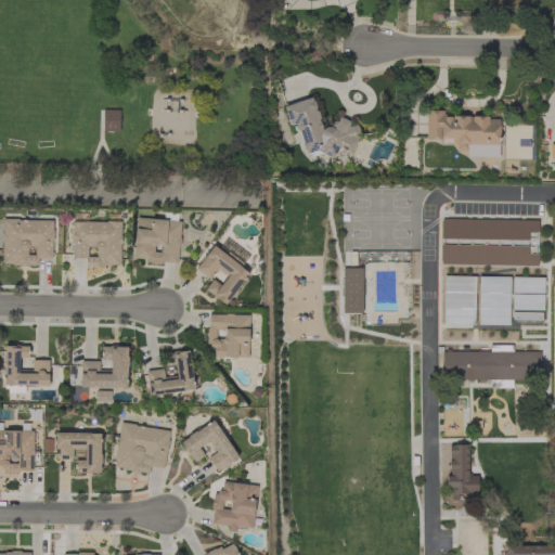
[(324,128),(325,127),(331,127),(333,121),(335,120),(338,121),(340,117),(350,121),(348,127),(355,125),(358,126),(360,133),(351,153),(338,147),(334,158),(323,154),(312,157),(310,152),(307,154),(306,151),(304,150),(302,145),(302,143),(299,131),(297,130),(296,125),(297,124),(291,126),(284,106),(311,98),(312,100),(314,101),(317,106),(315,108),(315,111),(318,111),(320,117),(319,119),(320,123),(321,123),(322,128),(322,130),(324,128)]
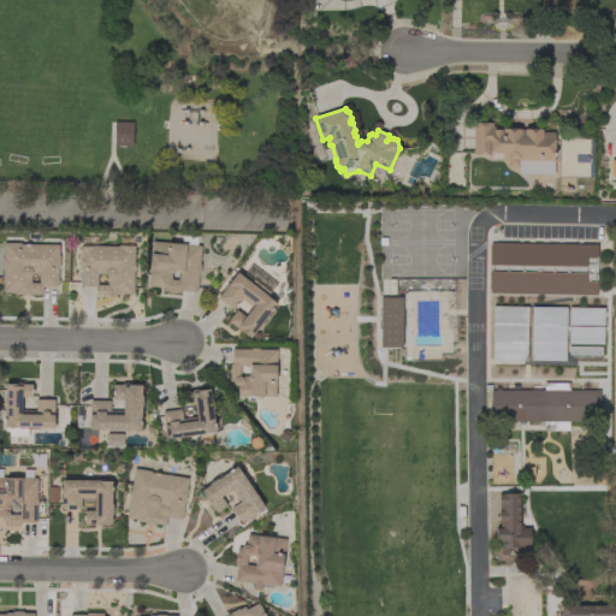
[(132,122),(132,146),(114,146),(114,122),(132,122)]
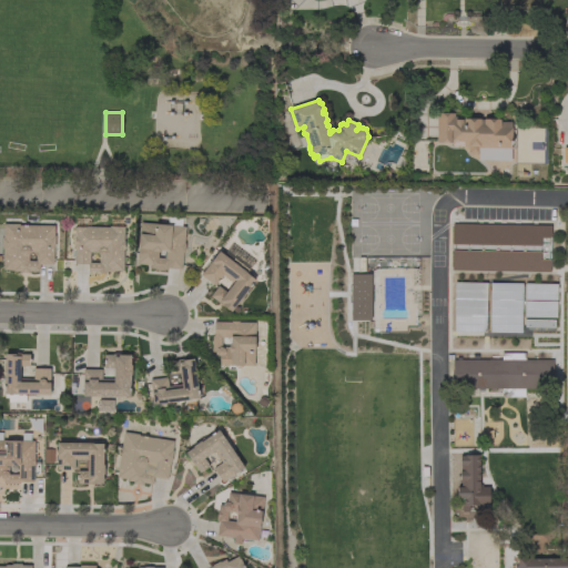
[(509,161),(477,160),(477,155),(470,155),(470,153),(468,152),(468,146),(452,146),(452,142),(436,142),(436,113),(454,113),(454,117),(465,117),(465,119),(500,119),(500,122),(511,122),(510,155),(509,155),(509,161)]
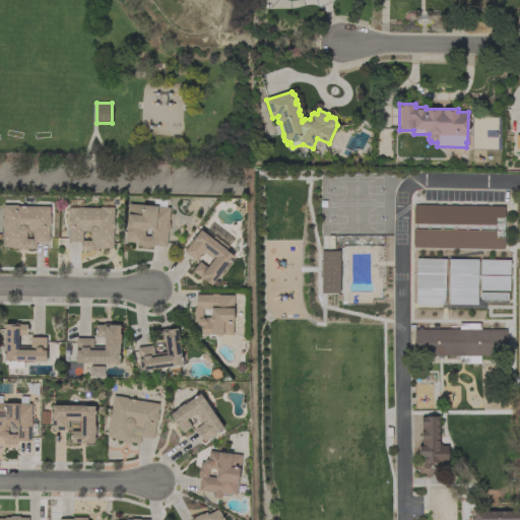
[(153,198),(166,199),(166,207),(170,207),(169,223),(170,223),(169,231),(168,231),(166,247),(153,246),(153,247),(150,247),(150,248),(142,247),(142,246),(137,246),(137,243),(125,242),(129,203),(152,206),(153,198)]
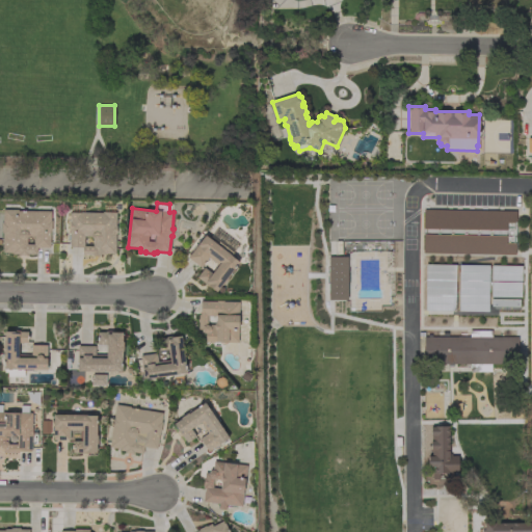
[(50,220),(51,220),(51,231),(50,231),(50,247),(37,247),(36,255),(27,255),(27,256),(19,256),(19,255),(12,254),(12,253),(2,253),(3,233),(1,233),(1,223),(3,223),(3,210),(18,210),(18,211),(50,211),(50,220)]
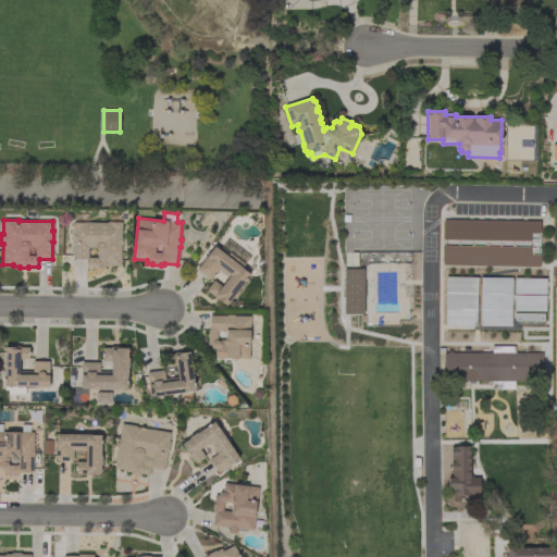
[(443,220),(541,221),(540,267),(443,265),(443,220)]
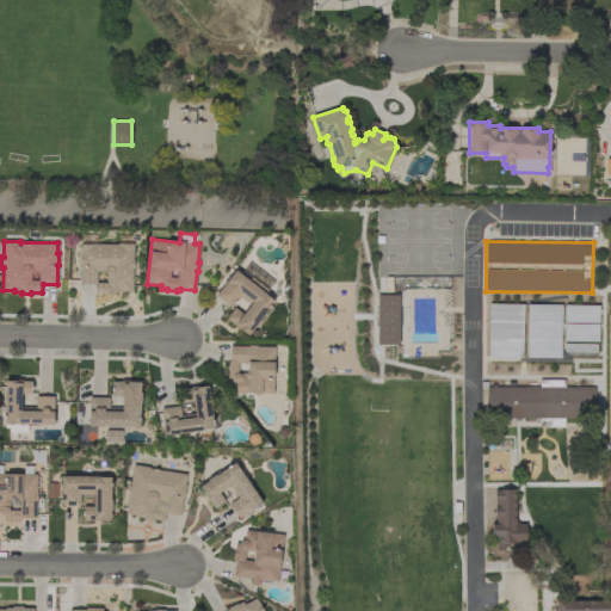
[(133,259),(134,259),(134,269),(133,269),(133,291),(122,291),(122,292),(115,292),(115,294),(105,294),(105,292),(94,292),(94,284),(79,284),(80,265),(79,265),(79,254),(80,254),(80,245),(92,245),(118,245),(118,244),(134,244),(133,259)]
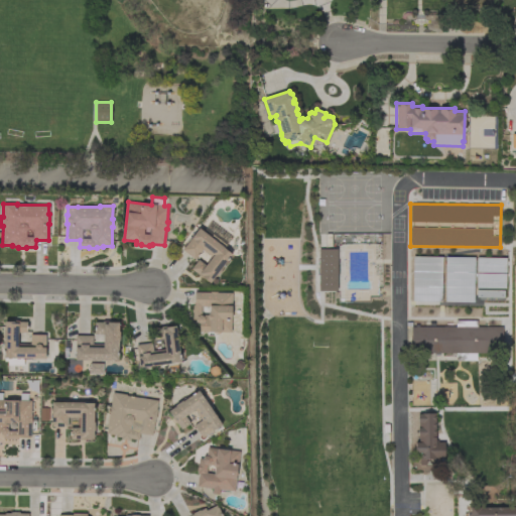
[(209,222),(230,239),(225,244),(226,245),(224,248),(232,255),(220,270),(221,270),(216,277),(215,276),(210,283),(204,279),(203,279),(197,274),(198,274),(190,269),(199,260),(205,265),(211,257),(202,250),(195,259),(181,249),(199,228),(202,231),(209,222)]
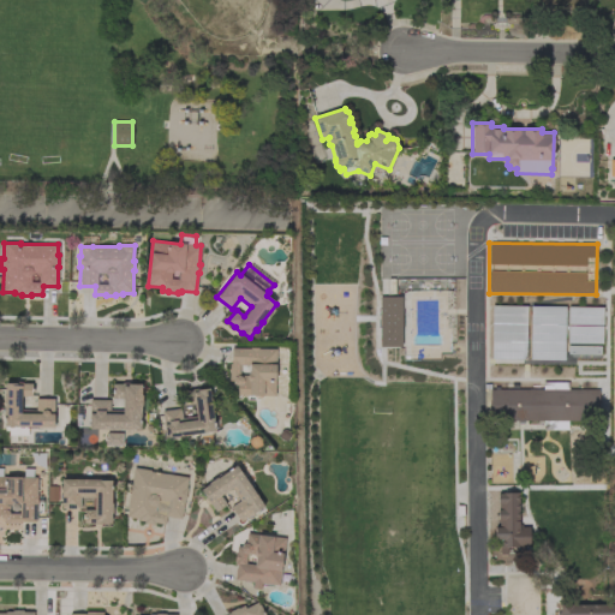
[(378,297),(378,347),(400,347),(400,297),(378,297)]
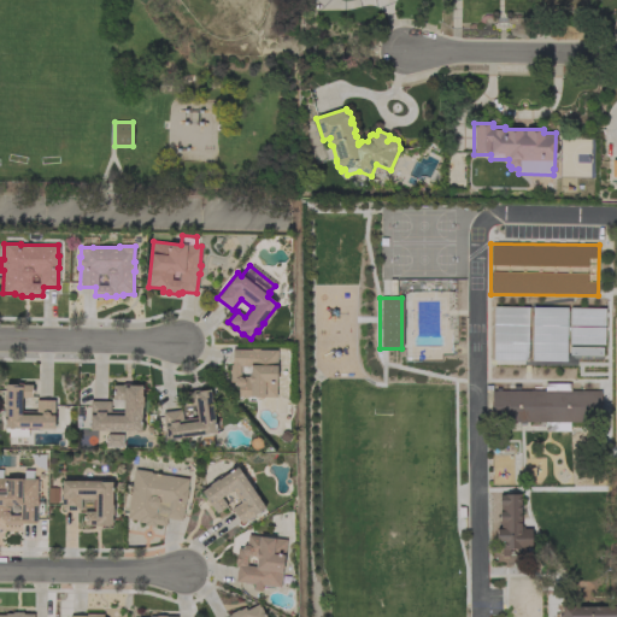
[(528,306),(527,360),(492,360),(493,306),(528,306)]
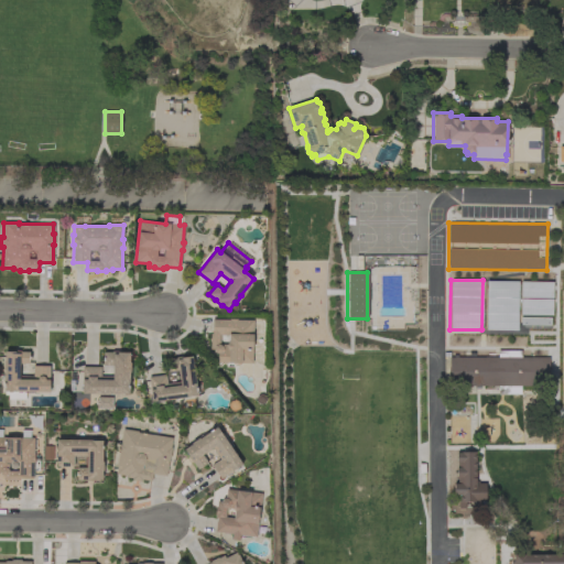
[(518,281),(517,331),(485,329),(486,280),(518,281)]
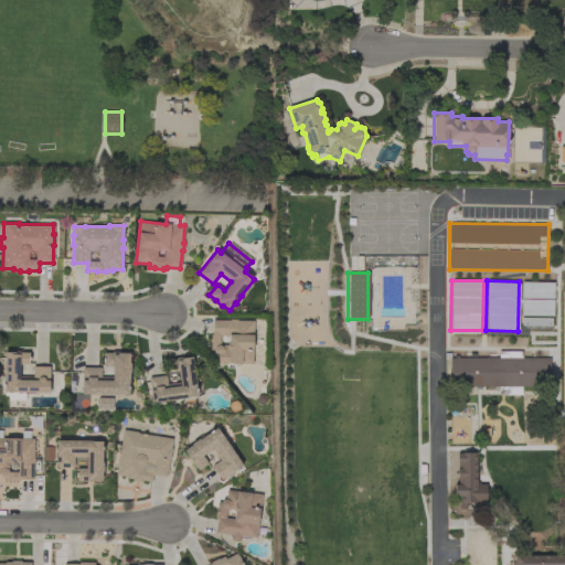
[(521,281),(553,283),(553,298),(521,297),(521,281)]
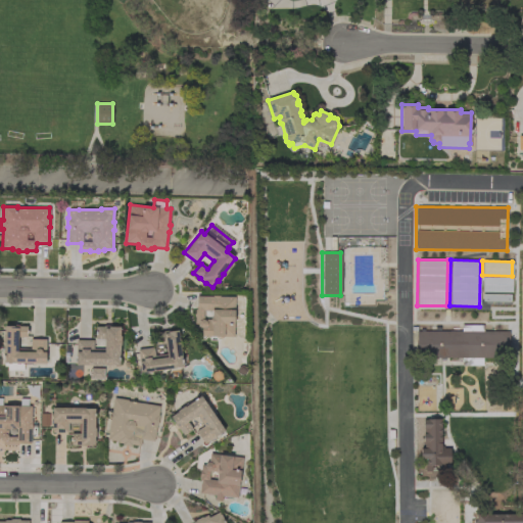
[(482,276),(512,277),(512,292),(481,291),(482,276)]
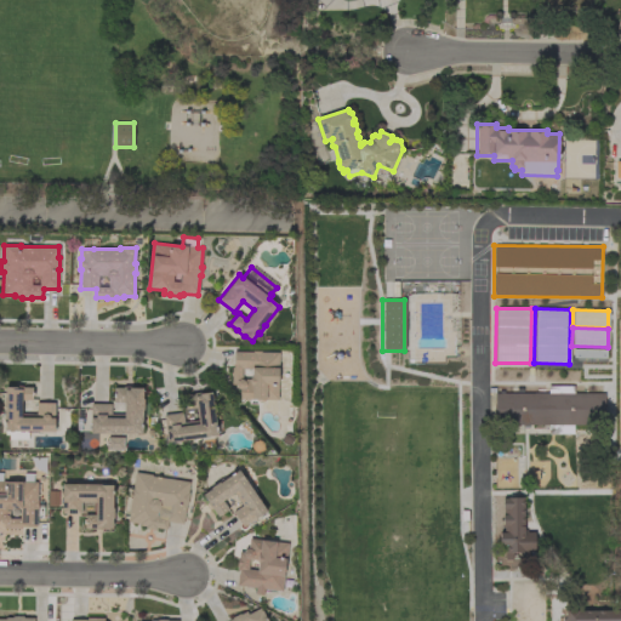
[(278,399),(240,399),(240,389),(237,388),(235,385),(232,385),(232,368),(234,368),(234,352),(252,352),(252,351),(261,352),(279,353),(278,399)]
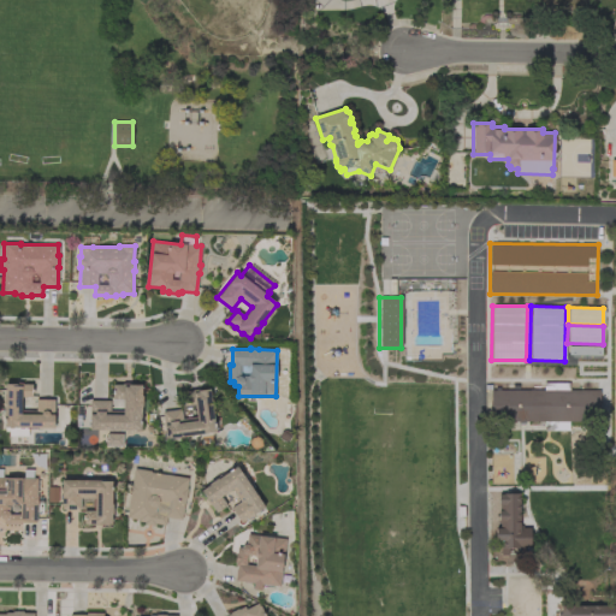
[(28,427),(28,437),(9,437),(9,432),(5,432),(5,404),(4,404),(4,395),(5,395),(5,385),(15,385),(15,383),(23,383),(23,384),(33,384),(31,397),(21,397),(21,412),(36,412),(36,400),(54,400),(54,428),(28,427)]
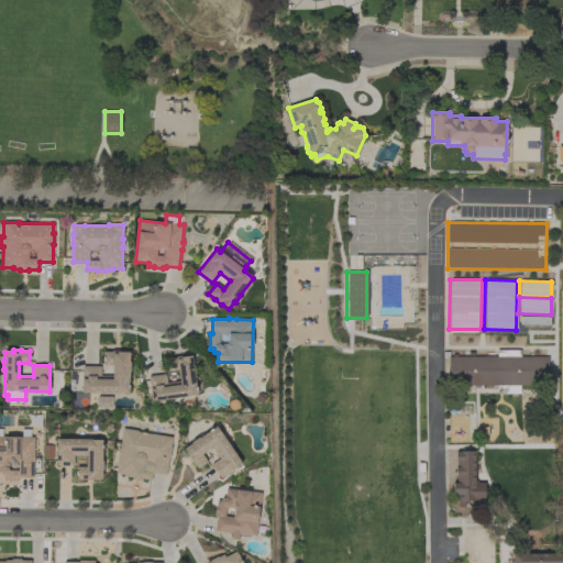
[(519,386),(519,394),(497,394),(497,385),(448,385),(448,356),(496,356),(496,350),(520,350),(520,356),(548,356),(548,386),(519,386)]
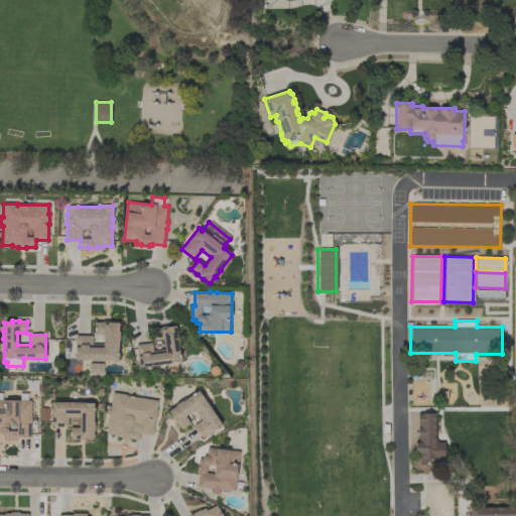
[(118,332),(119,332),(119,341),(118,341),(118,361),(75,360),(75,336),(92,336),(92,344),(103,344),(103,335),(94,335),(95,323),(102,323),(102,321),(111,321),(111,323),(119,323),(118,332)]
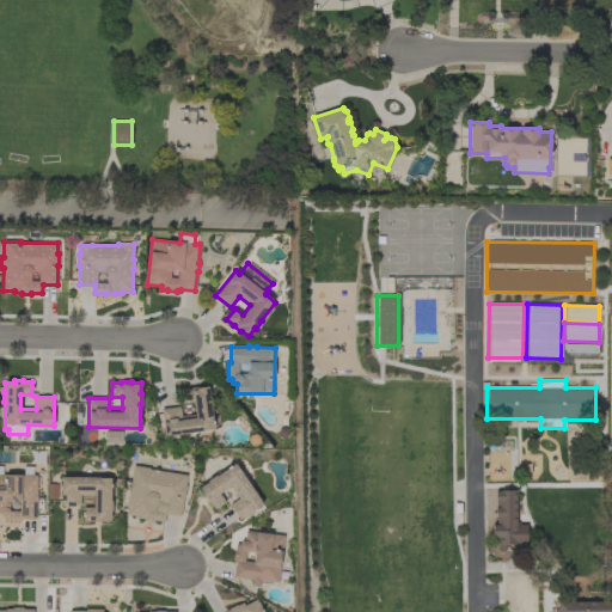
[(209,397),(210,397),(212,407),(210,407),(214,429),(165,436),(161,409),(179,407),(182,417),(195,415),(194,402),(183,403),(181,390),(200,387),(208,386),(209,397)]
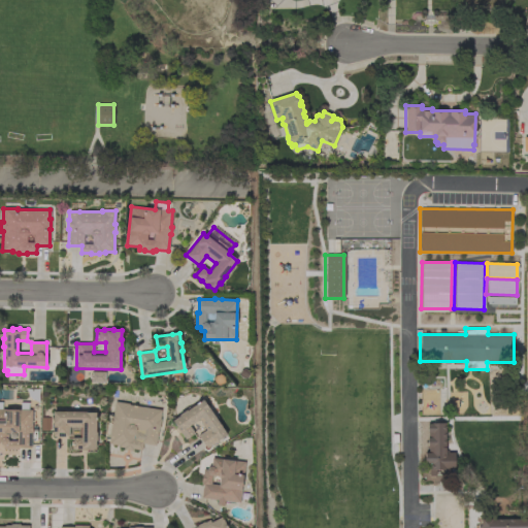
[(202,399),(227,434),(206,449),(197,435),(205,430),(198,419),(189,425),(194,433),(185,439),(180,433),(179,433),(175,427),(176,427),(175,426),(173,424),(174,424),(172,421),(179,416),(178,415),(186,409),(187,410),(202,399)]
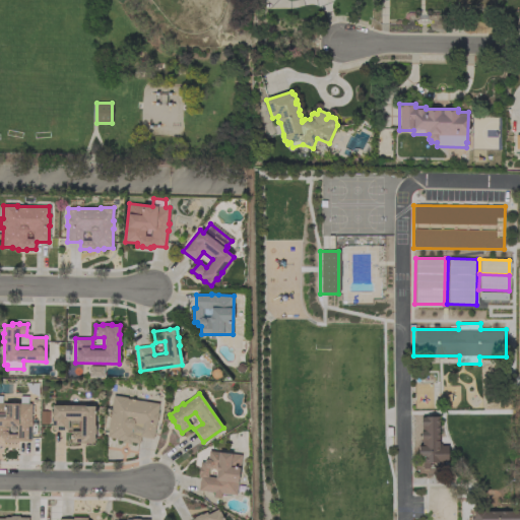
[(110,417),(108,417),(110,408),(111,408),(113,395),(127,397),(127,399),(158,403),(157,412),(158,412),(156,423),(155,423),(153,439),(140,437),(139,444),(130,442),(130,443),(121,442),(121,441),(116,440),(116,439),(107,437),(110,417)]
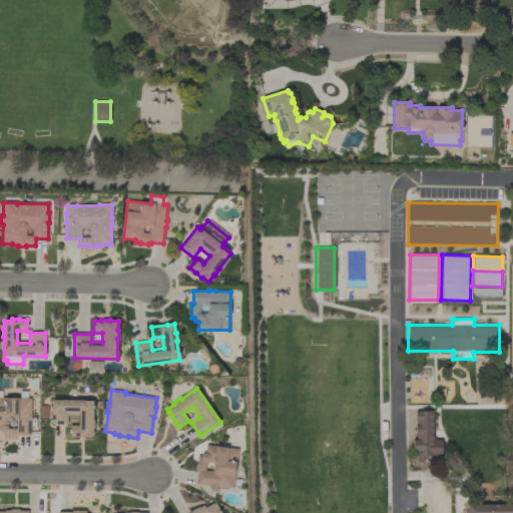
[(1,398),(18,398),(18,391),(27,391),(27,398),(30,398),(30,413),(31,413),(31,420),(30,420),(30,435),(17,435),(17,437),(13,437),(13,438),(10,438),(10,437),(3,437),(3,433),(0,432),(0,391),(1,391),(1,398)]
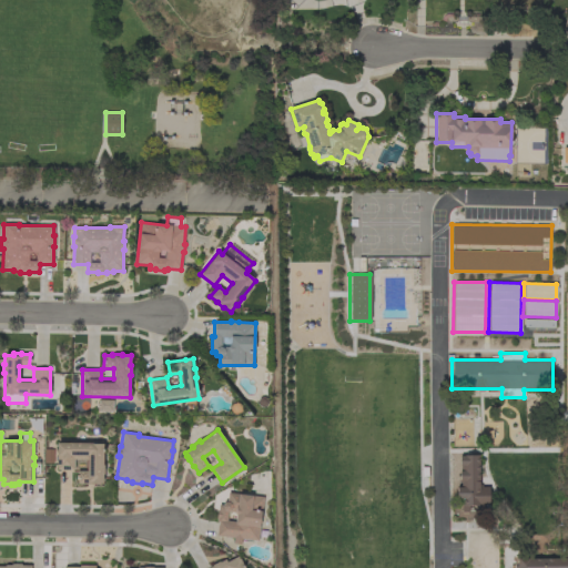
[(103,443),(102,465),(104,465),(103,474),(102,474),(102,484),(94,484),(94,485),(87,485),(87,484),(77,484),(77,472),(87,472),(87,459),(74,459),(73,469),(57,469),(57,443),(103,443)]
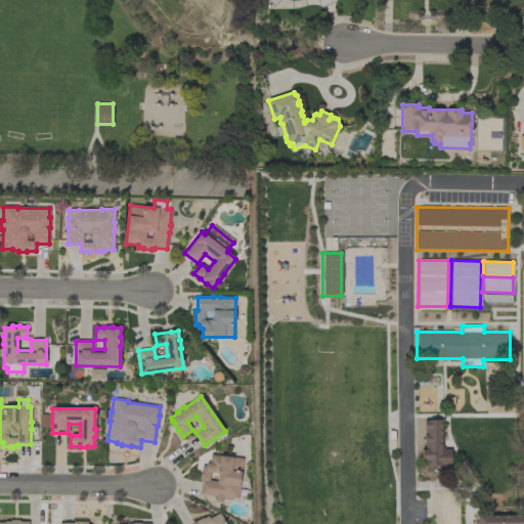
[(442,450),(451,450),(451,467),(425,467),(425,460),(422,460),(422,449),(425,449),(425,442),(424,442),(424,435),(425,435),(425,429),(424,429),(424,421),(428,421),(428,420),(442,420),(442,450)]
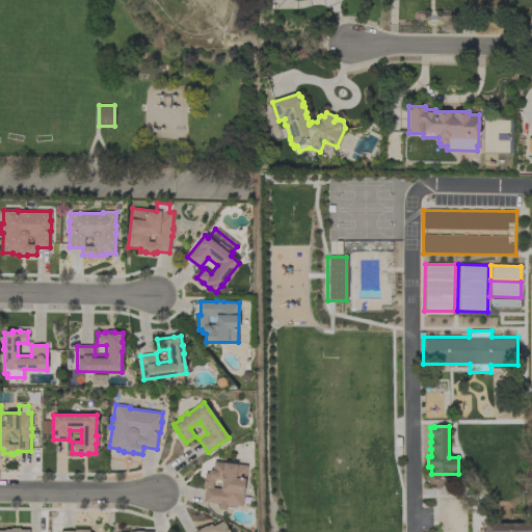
[(236,464),(246,466),(245,477),(246,477),(246,481),(244,481),(241,506),(225,505),(225,510),(218,509),(219,503),(203,502),(204,488),(203,488),(203,486),(203,485),(204,478),(205,473),(209,473),(210,471),(212,470),(213,461),(236,463),(236,464)]
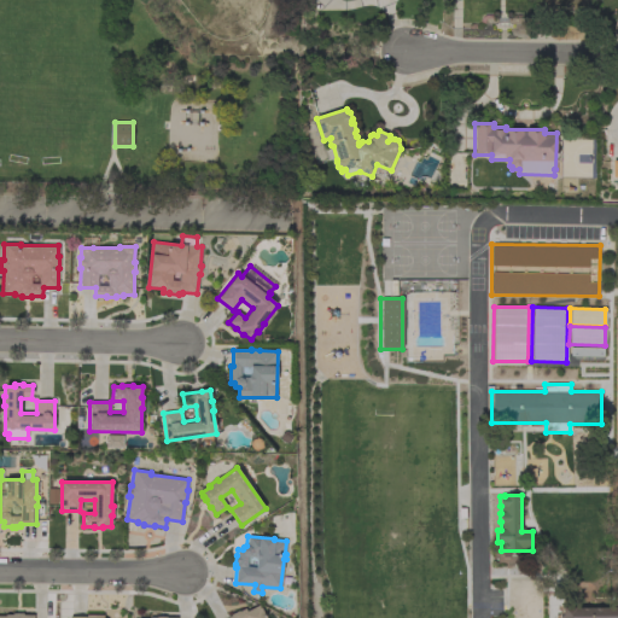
[(576,607),(576,608),(617,607),(616,600),(617,600),(617,617),(559,617),(559,616),(563,616),(563,607),(576,607)]
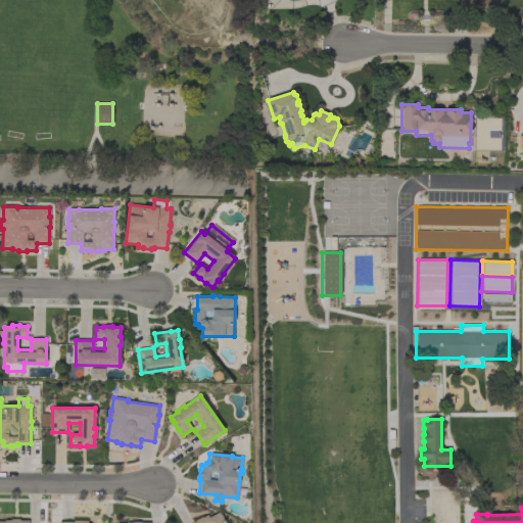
[(193,522),(195,521),(195,520),(202,517),(207,515),(208,517),(219,512),(225,522),(193,522)]
